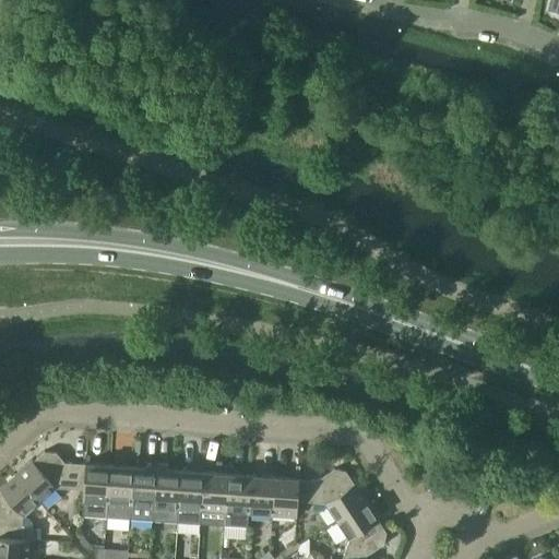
[(558,0),(549,0),(548,9),(558,11),(558,0)]
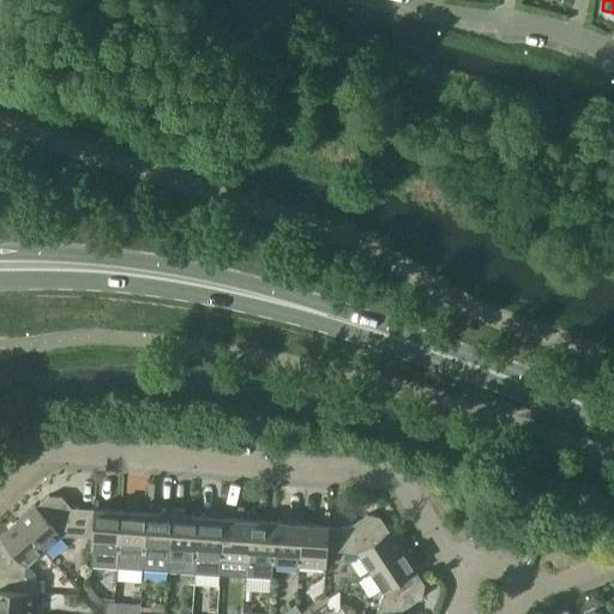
[(36,504),(18,519),(44,549),(62,534),(92,536),(94,536),(95,507),(72,506),(62,495),(49,494),(37,505),(36,504)]
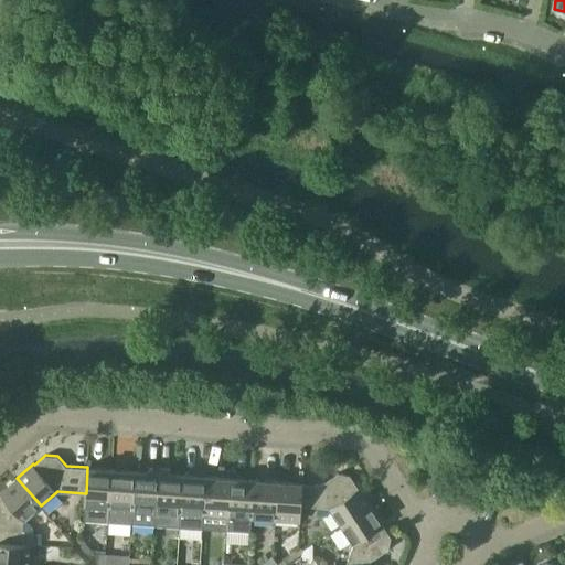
[(160,467),(149,466),(148,471),(136,471),(132,521),(131,523),(156,524),(160,467)]
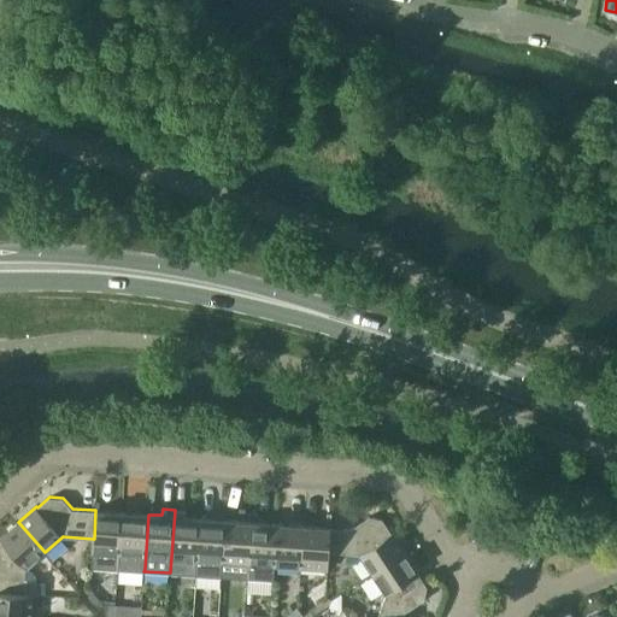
[(94,566),(118,568),(122,512),(95,510),(94,539),(93,539),(92,553),(93,553),(92,563),(94,566)]
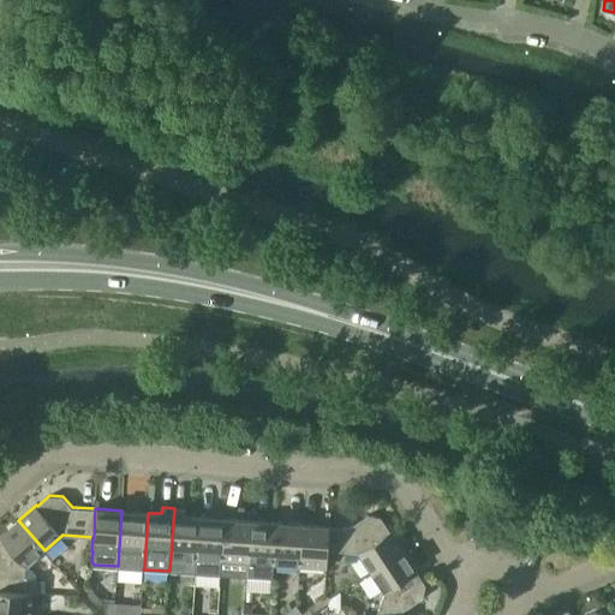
[(199,517),(185,515),(186,508),(174,508),(169,571),(195,572),(199,517)]
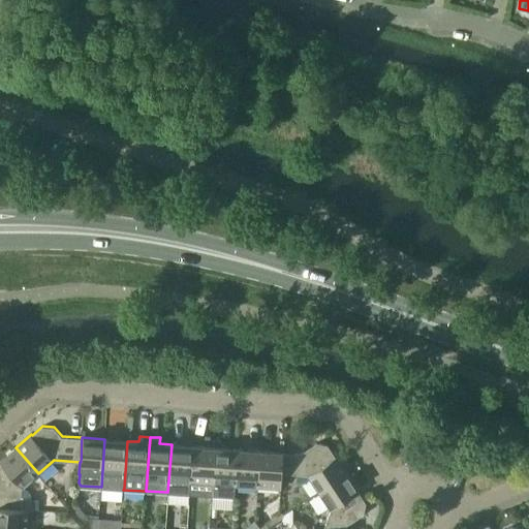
[(127,441),(104,439),(101,487),(124,488),(127,441)]
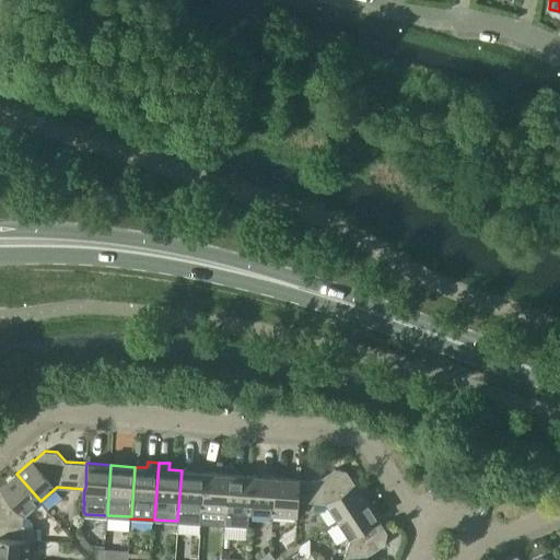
[(318,479),(300,478),(298,500),(299,500),(326,502),(338,521),(369,501),(357,482),(356,482),(347,470),(336,468),(318,479)]
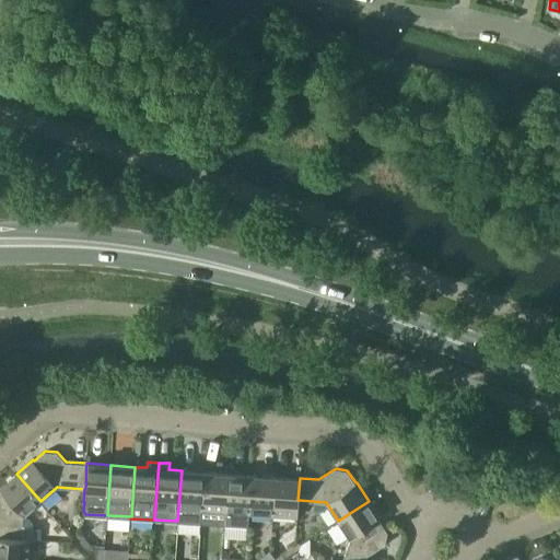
[(177,521),(201,522),(205,471),(182,470),(177,521)]
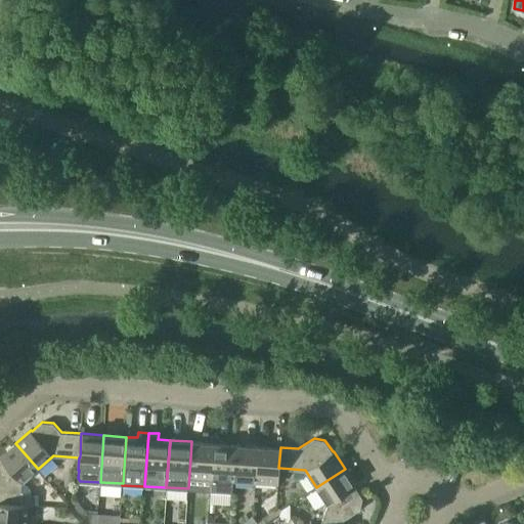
[(188,489),(211,490),(214,443),(195,441),(191,441),(188,488),(188,489)]
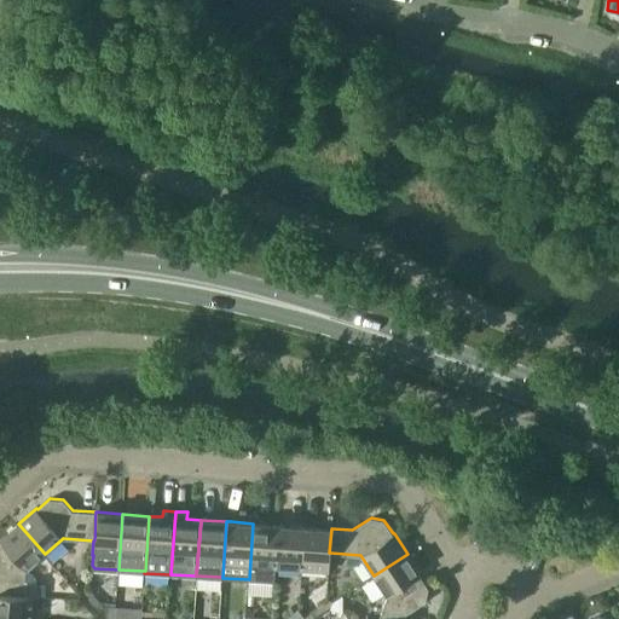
[(25,570),(45,554),(18,524),(0,539),(1,541),(0,541),(0,593),(24,595),(36,595),(36,583),(25,582),(25,570)]
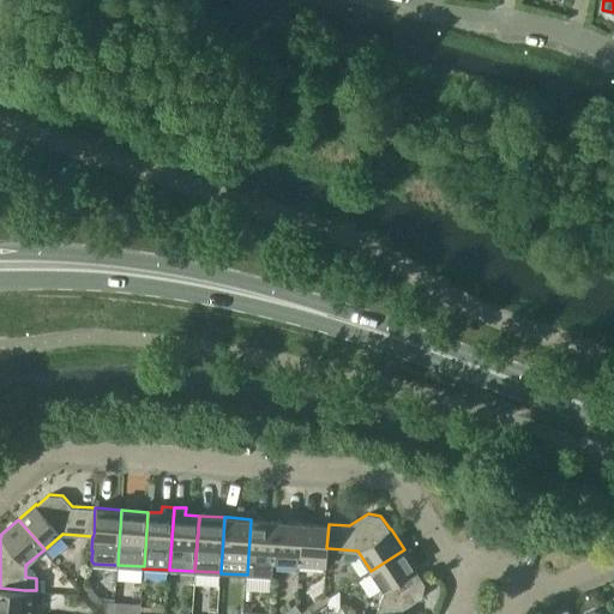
[(272,577),(274,563),(276,521),(251,519),(247,575),(272,577)]
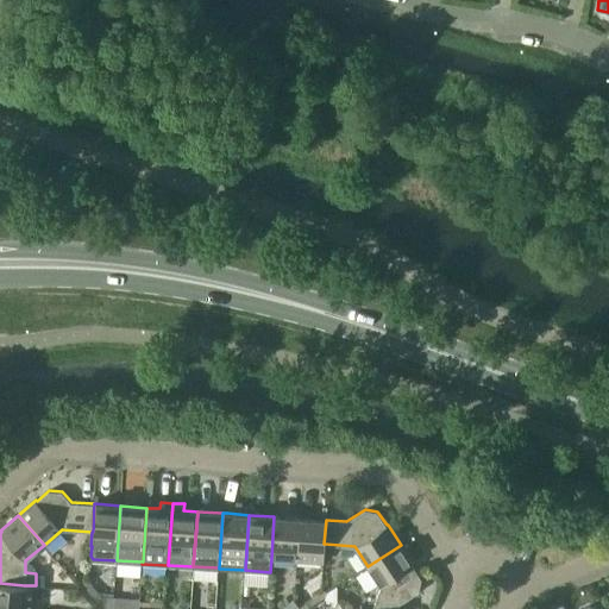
[(271,558),(297,560),(300,519),(274,516),(271,558)]
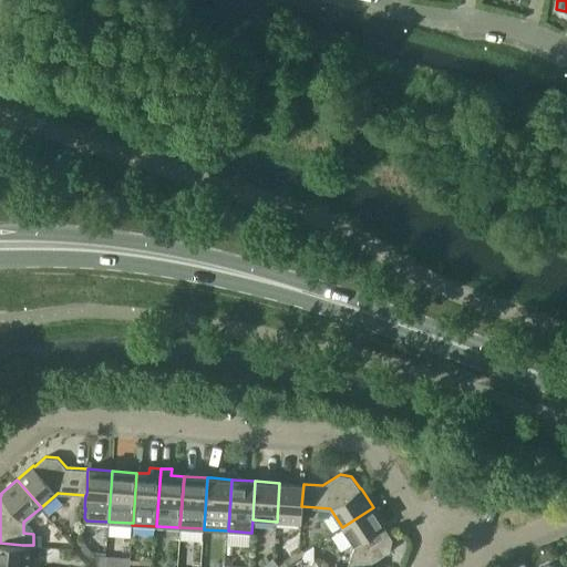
[(303,484),(279,483),(277,522),(300,523),(301,523),(302,506),(301,506),(303,484)]
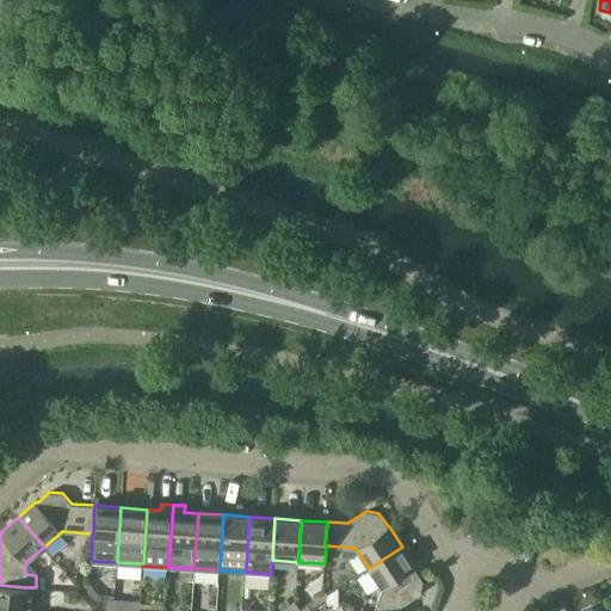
[(414,567),(415,566),(402,547),(369,568),(382,588),(374,610),(399,610),(401,605),(420,593),(423,580),(414,567)]
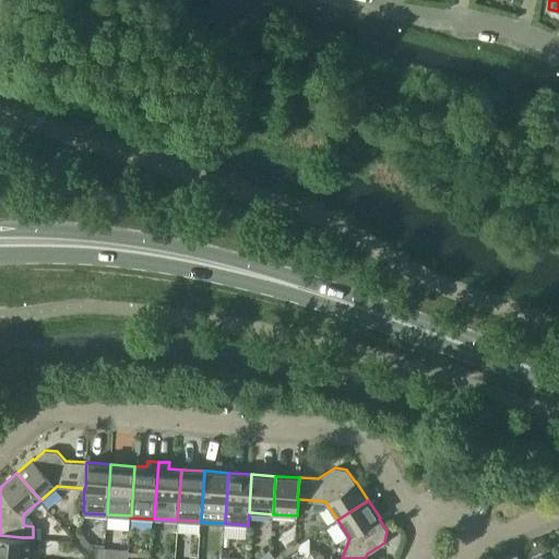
[(0,535),(0,558),(33,558),(35,537),(33,537),(22,537),(0,535)]
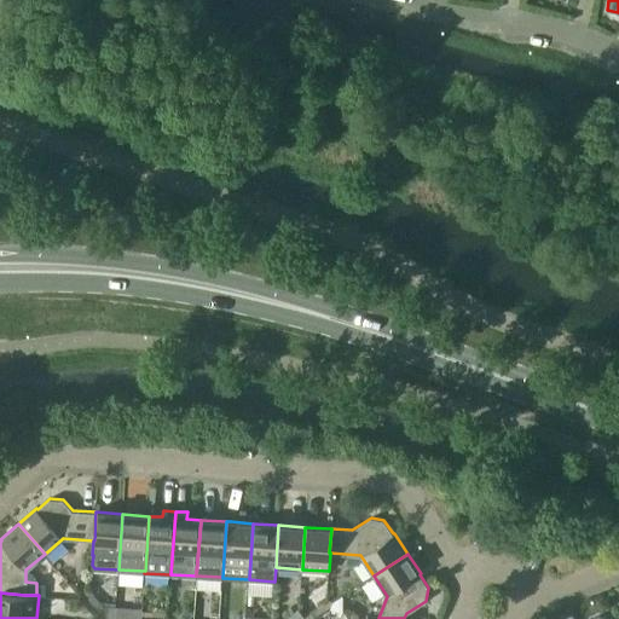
[(300,618),(304,617),(299,608),(287,617),(288,618),(300,618)]
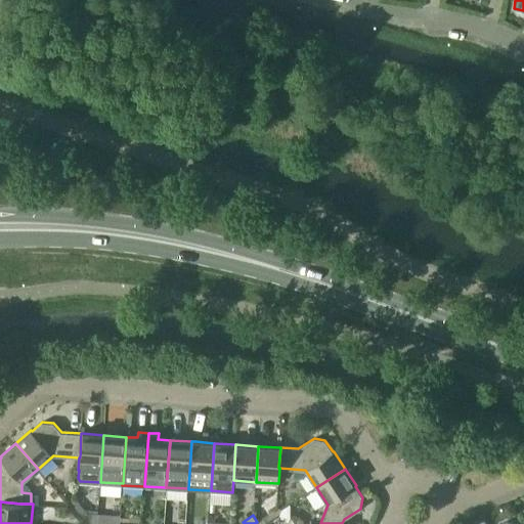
All buildings are outlined.
